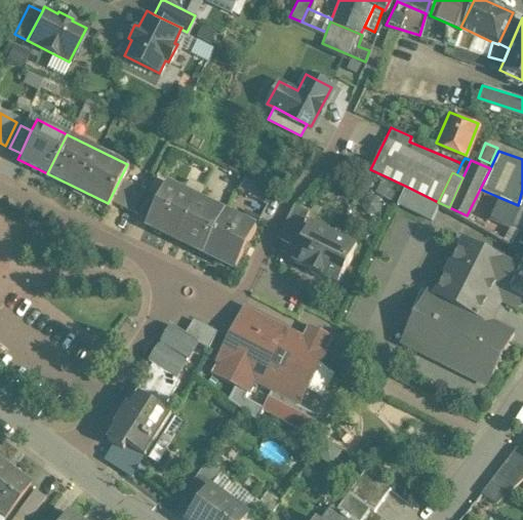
[(270,188),(243,174),(237,188),(264,201),(270,188)]
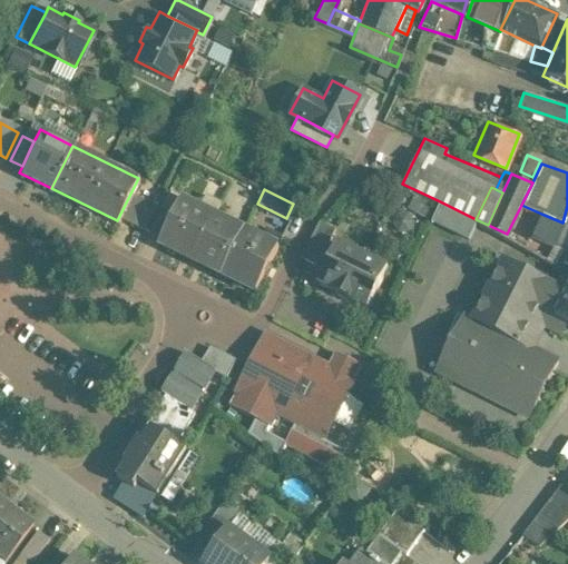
[(156,204),(131,191),(119,216),(144,227),(156,204)]
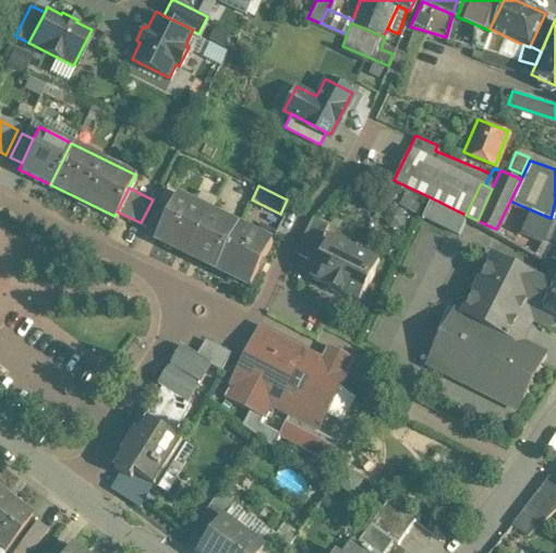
[(208,208),(176,192),(169,206),(157,230),(154,237),(188,253),(208,208)]
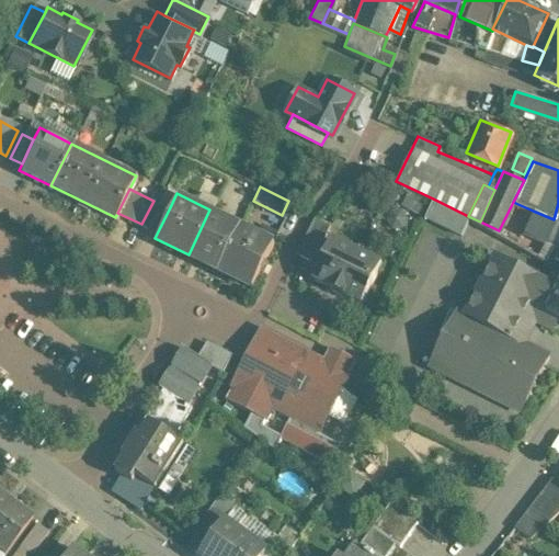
[(468,216),(433,199),(424,215),(460,233),(468,216)]
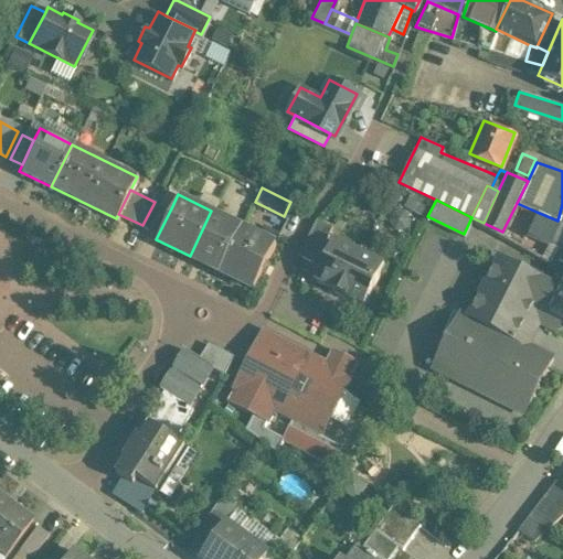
[(159,203),(147,227),(159,233),(171,208),(159,203)]
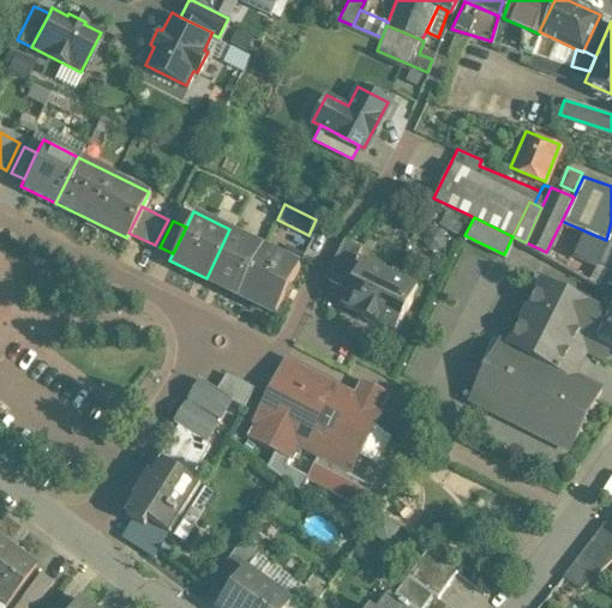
[(262,245),(229,229),(207,278),(238,294),(262,245)]
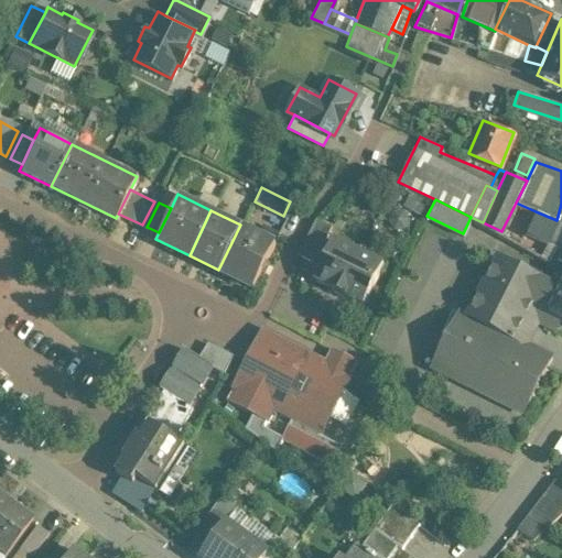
[(547,244),(557,220),(536,211),(525,233),(547,244)]
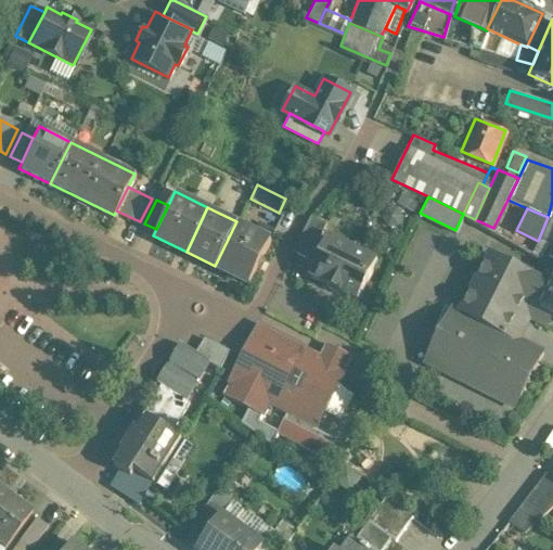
[(310,214),(293,248),(308,256),(325,221),(310,214)]
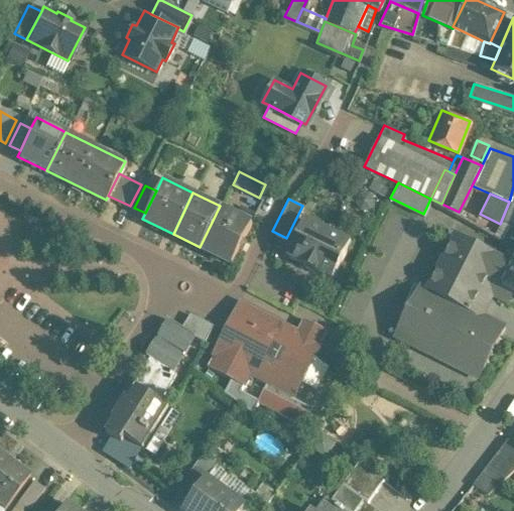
[(513,229),(513,203),(509,202),(500,224),(513,229)]
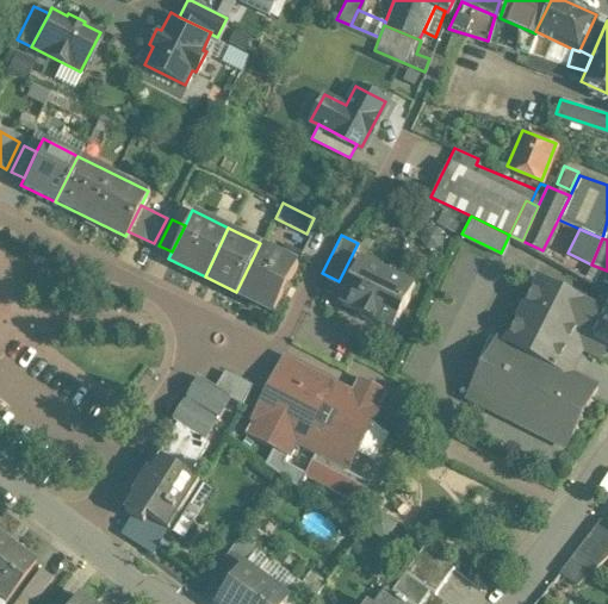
[(260,243),(236,292),(272,309),(296,261),(260,243)]
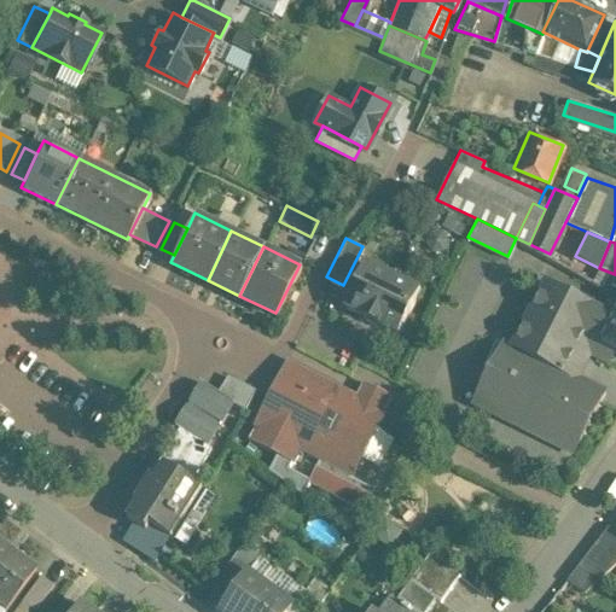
[(419,287),(365,261),(343,304),(362,313),(361,315),(377,324),(378,321),(397,331),(419,287)]
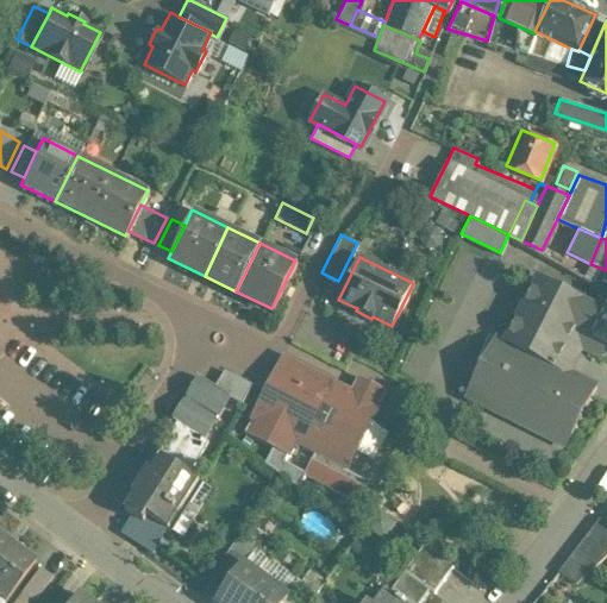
[(602,289),(606,282),(606,270),(590,264),(587,275),(596,281),(594,284),(600,289),(602,289)]
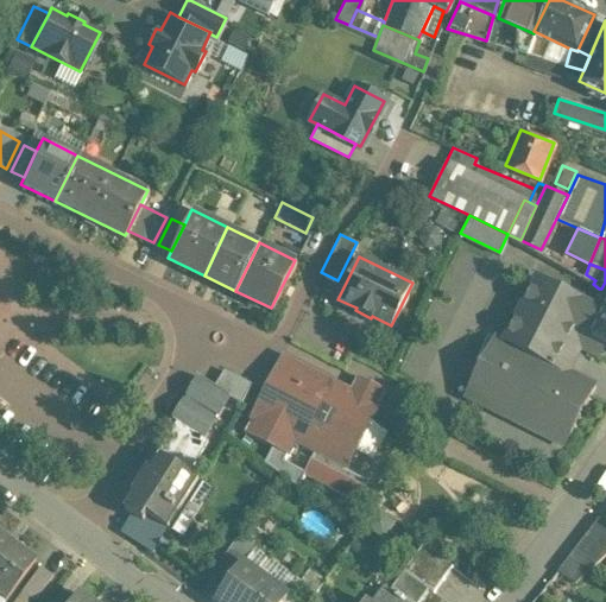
[(535,277),(504,338),(494,334),(465,393),(563,443),(593,384),(591,382),(566,371),(579,346),(595,354),(601,342),(591,336),(604,311),(591,305),(537,278),(535,277)]
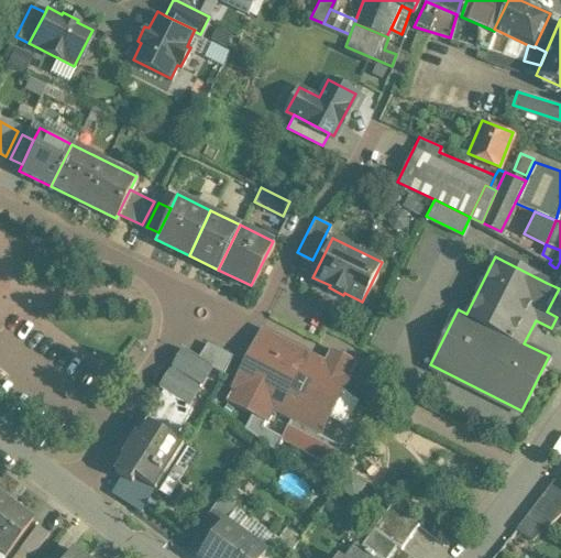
[(560,270),(557,267),(554,267),(547,283),(559,288),(560,284),(560,270)]
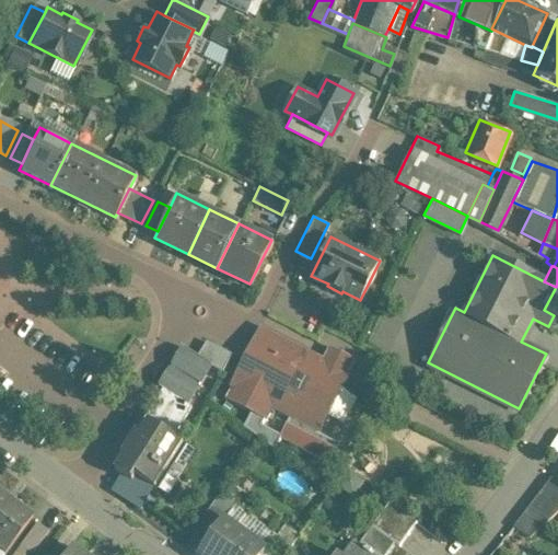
[(557,282),(556,287),(544,310),(554,315),(557,318),(557,282)]
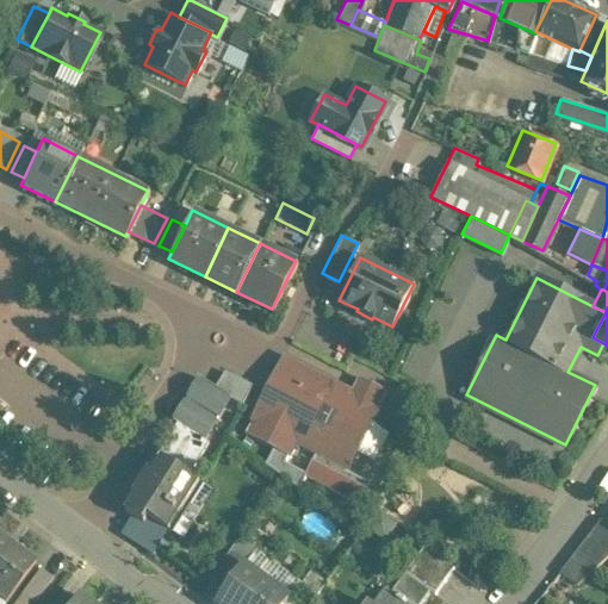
[(351,386),(285,353),(284,355),(281,354),(249,417),(252,418),(244,430),(247,431),(246,433),(287,454),(289,452),(290,453),(296,442),(345,468),(345,466),(347,467),(379,404),(378,403),(385,388),(357,374),(351,386)]
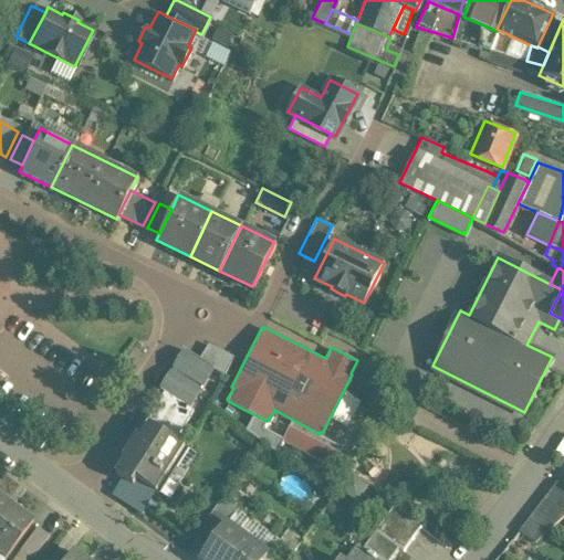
[(233,355),(208,341),(198,357),(212,366),(212,367),(223,373),(233,355)]
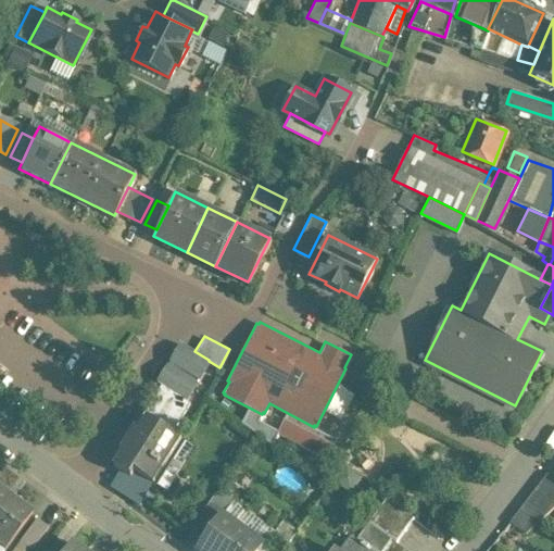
[(194,351),(181,342),(156,382),(160,384),(141,414),(146,416),(146,415),(171,431),(189,402),(185,399),(209,361),(209,360),(194,351)]
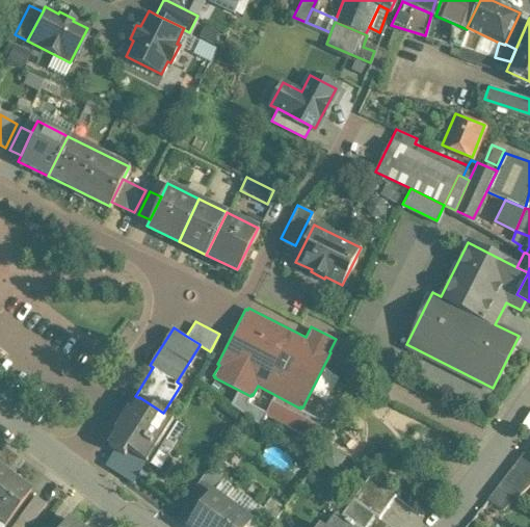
[(163,413),(139,397),(139,398),(132,410),(128,406),(114,428),(116,430),(107,444),(124,455),(128,449),(146,460),(173,418),(163,413)]
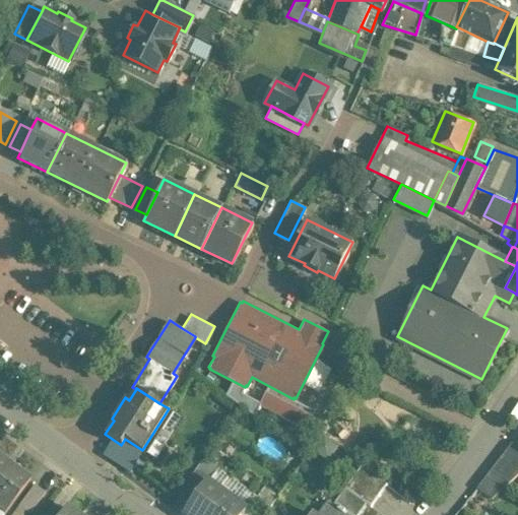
[(263,389),(257,402),(290,419),(297,405),(263,389)]
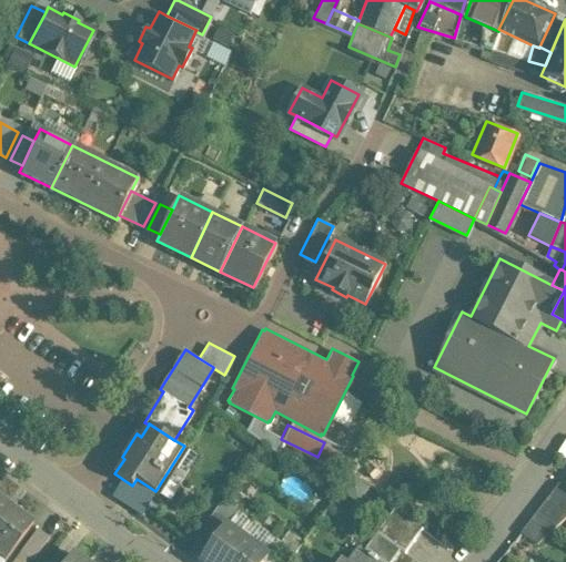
[(565,486),(557,482),(519,531),(536,542),(565,513),(565,486)]
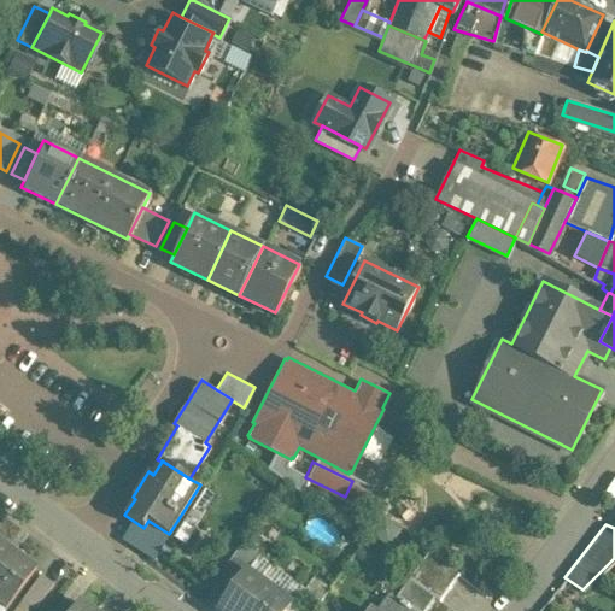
[(0,563),(10,551),(0,544),(0,563)]
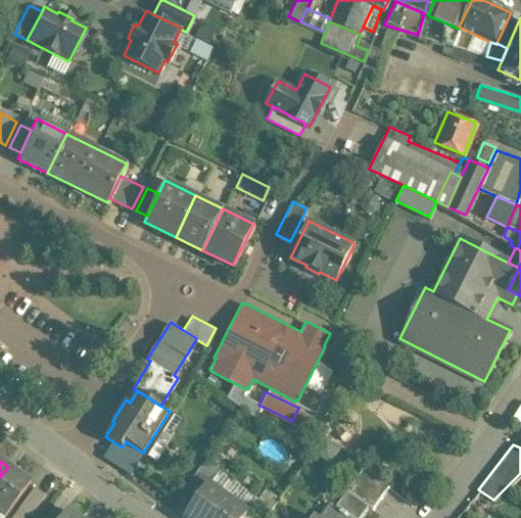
[(388,484),(364,465),(346,488),(368,504),(373,507),(388,484)]
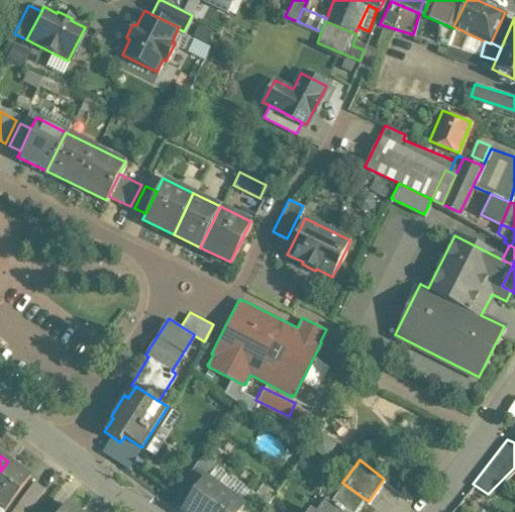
[(27,476),(8,462),(0,472),(0,501),(5,505),(27,476)]
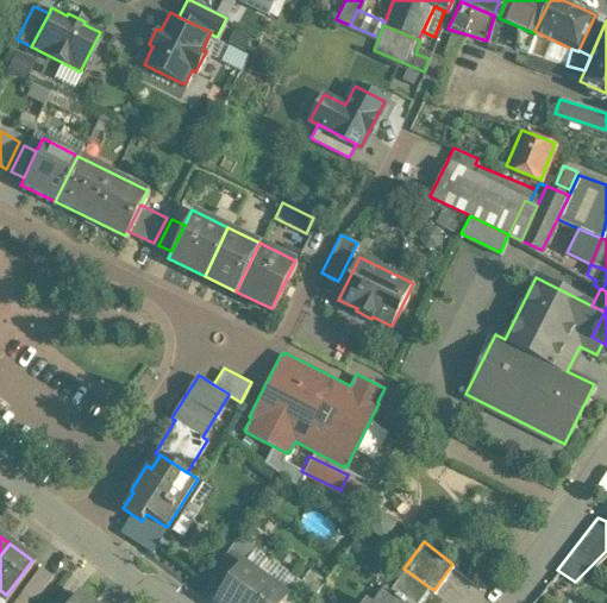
[(226,550),(208,575),(224,586),(242,561),(226,550)]
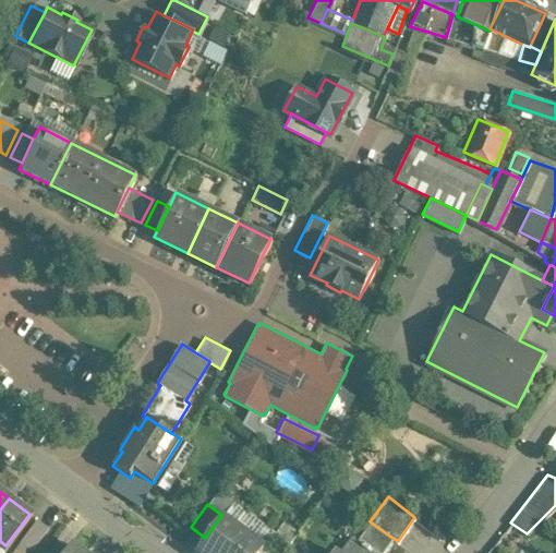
[(260,552),(265,545),(221,515),(205,538),(197,548),(204,552),(260,552)]
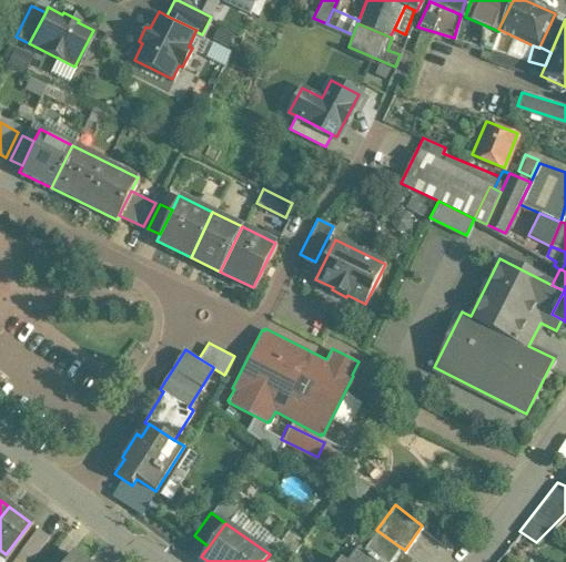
[(34,527),(18,550),(30,558),(47,535),(34,527)]
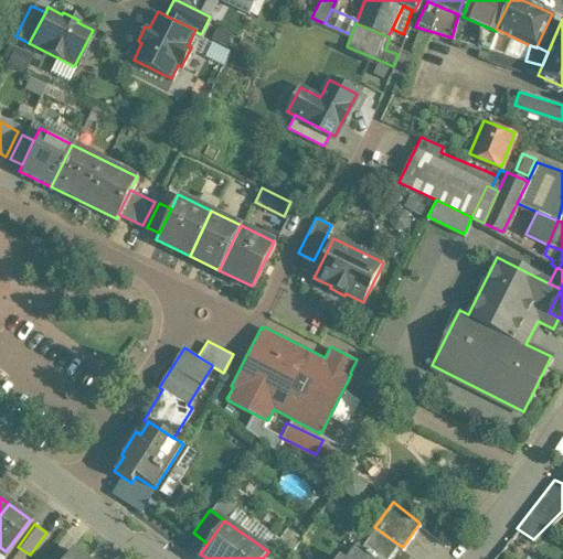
[(342,558),(385,558),(397,544),(374,527),(361,546),(356,541),(342,558)]
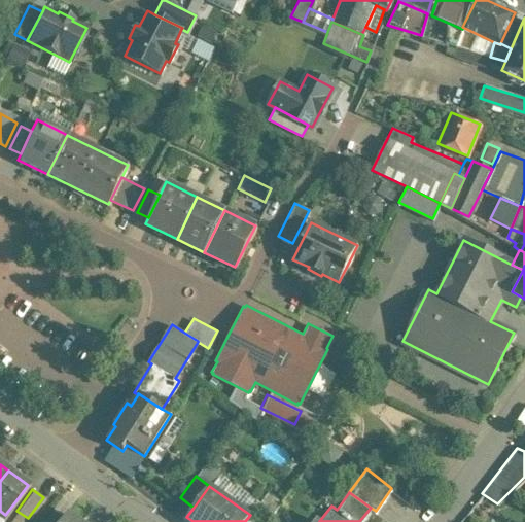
[(77,521),(64,512),(57,521),(77,521)]
